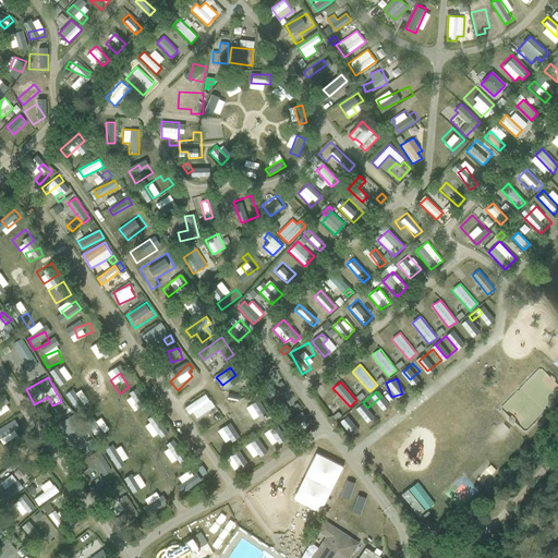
[(185,408),(190,414),(193,411),(197,417),(216,405),(207,392),(185,408)]
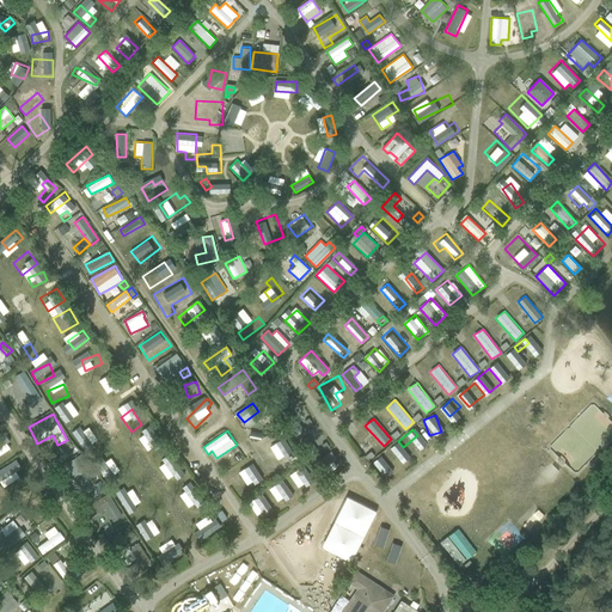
[(140,441),(147,450),(158,440),(151,432),(140,441)]
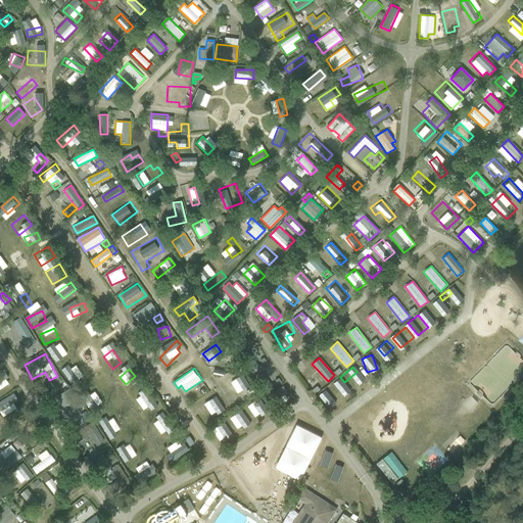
[(222,379),(229,390),(245,381),(238,369),(222,379)]
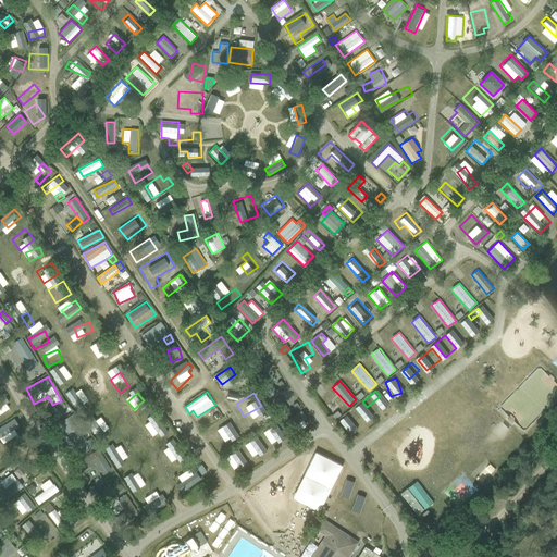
[(357,430),(368,422),(357,407),(346,416),(357,430)]
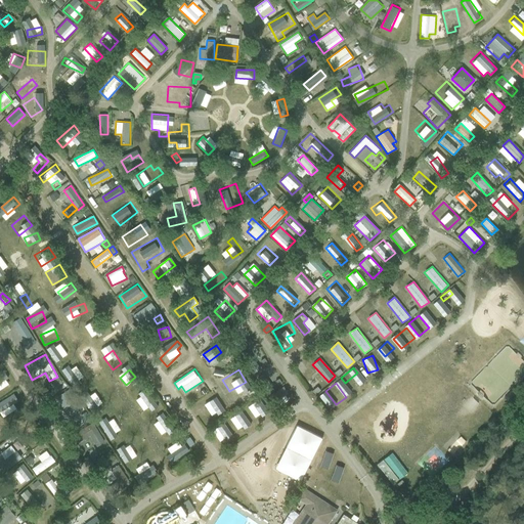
[(5,385),(0,387),(0,397),(9,394),(5,385)]
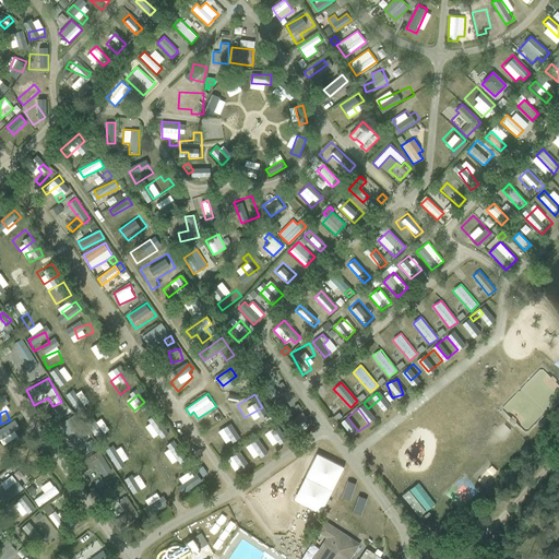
[(149,412),(137,420),(145,430),(156,421),(149,412)]
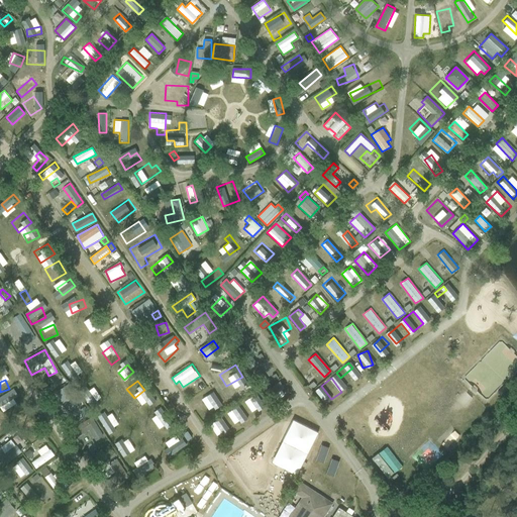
[(55,392),(65,407),(65,409),(67,412),(69,412),(72,410),(72,409),(82,402),(69,383),(55,392)]
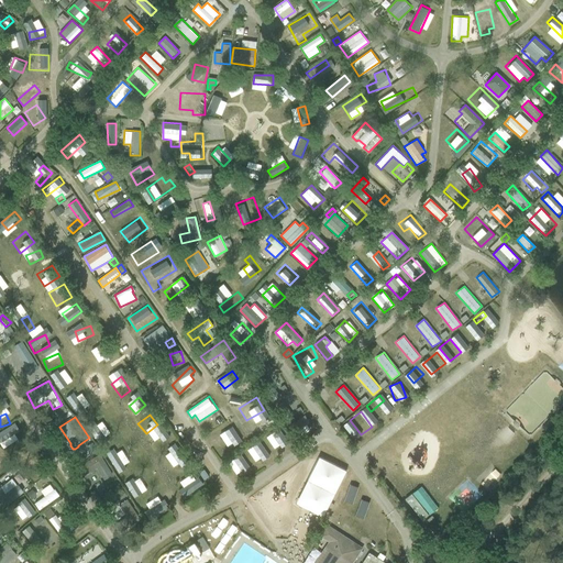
[(227,421),(209,435),(219,449),(236,434),(227,421)]
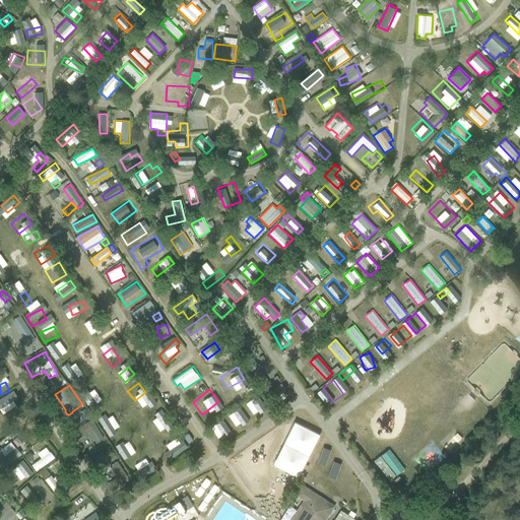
[(247,404),(254,412),(265,404),(258,396),(247,404)]
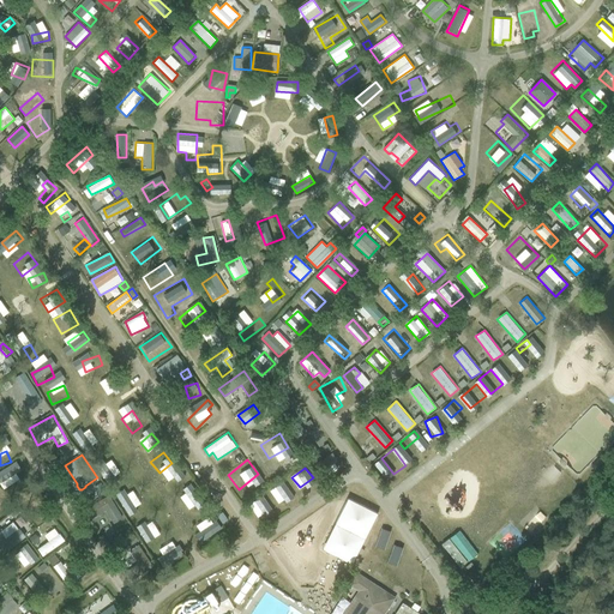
[(5,487),(23,475),(19,469),(1,480),(5,487)]
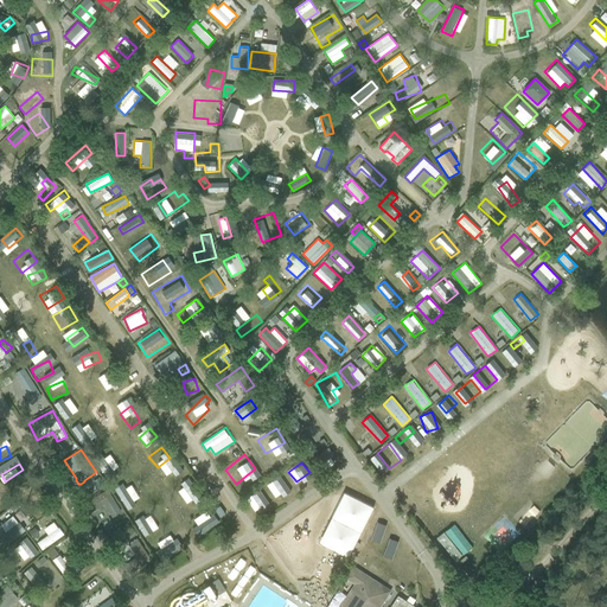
[(167,474),(176,487),(187,479),(179,467),(167,474)]
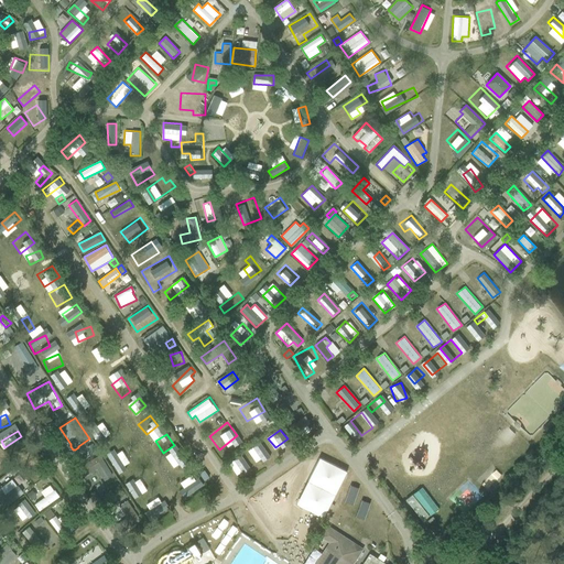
[(91,444),(87,447),(91,455),(96,452),(91,444)]
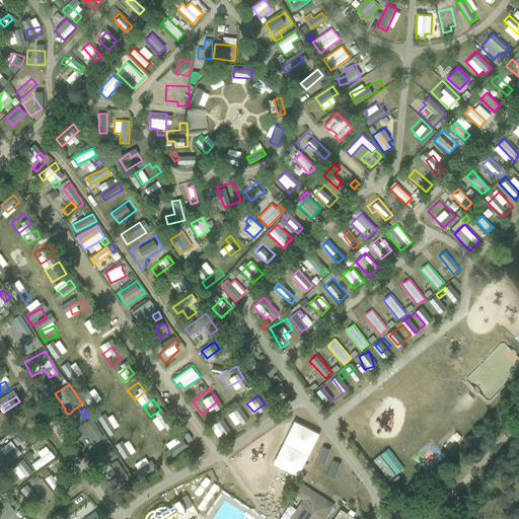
[(101,427),(116,417),(110,409),(95,418),(101,427)]
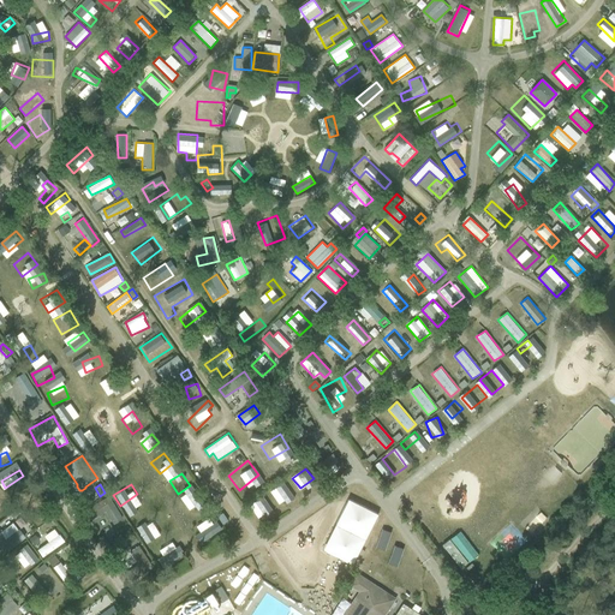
[(189,509),(202,503),(197,493),(184,497),(189,509)]
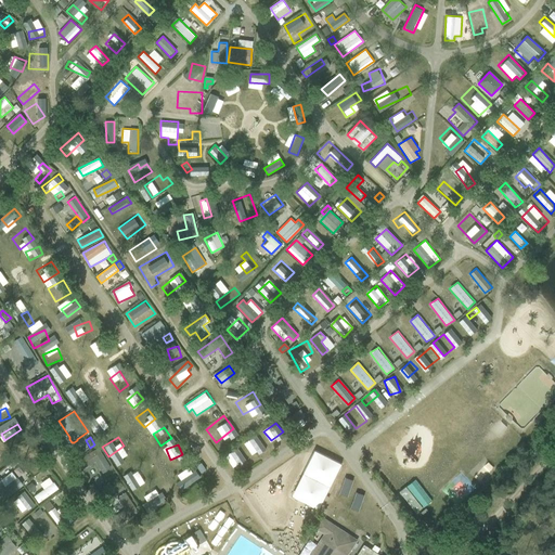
[(237,447),(228,454),(239,470),(248,463),(237,447)]
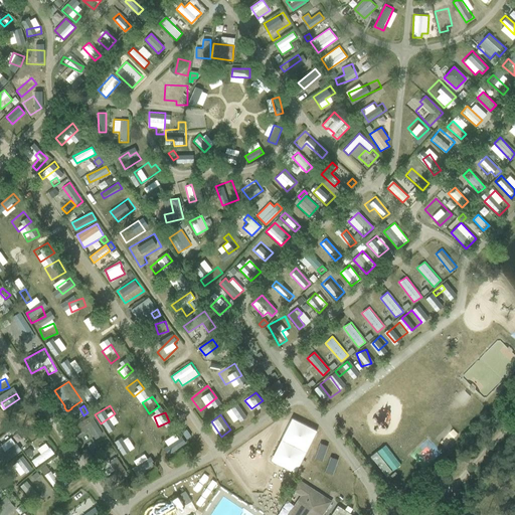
[(95,439),(103,434),(94,418),(84,424),(95,439)]
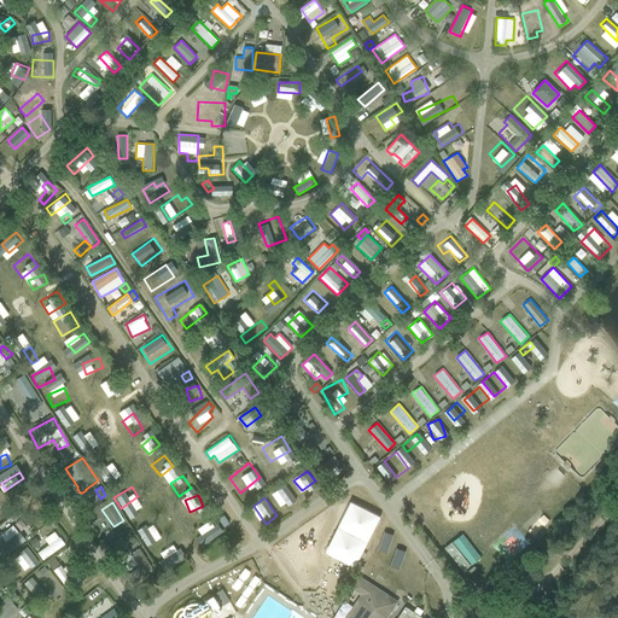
[(540,529),(549,520),(544,514),(535,523),(540,529)]
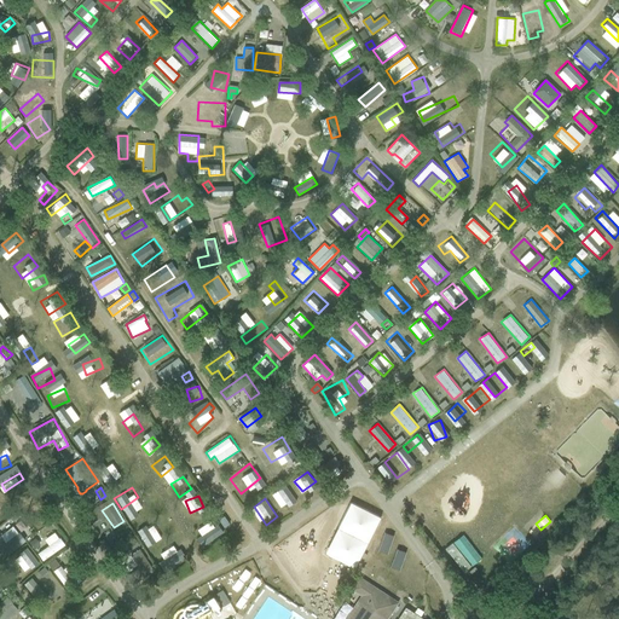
[(212,516),(197,526),(206,539),(220,531),(212,516)]
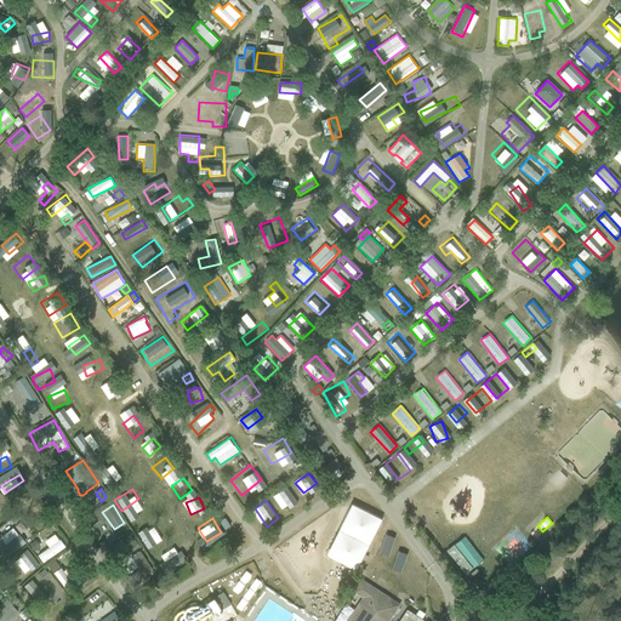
[(43,563),(66,547),(56,533),(44,541),(49,547),(38,556),(43,563)]
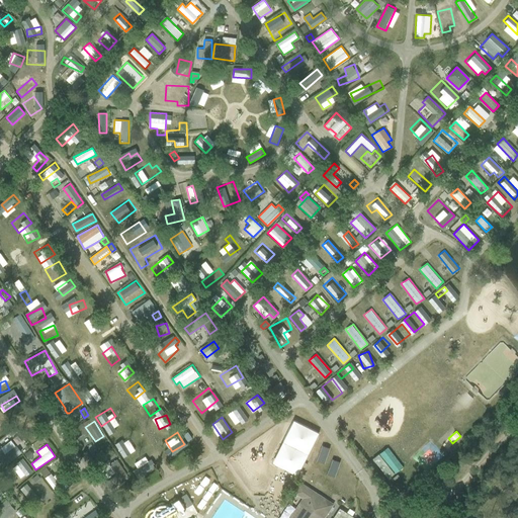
[(124,461),(139,453),(134,444),(119,452),(124,461)]
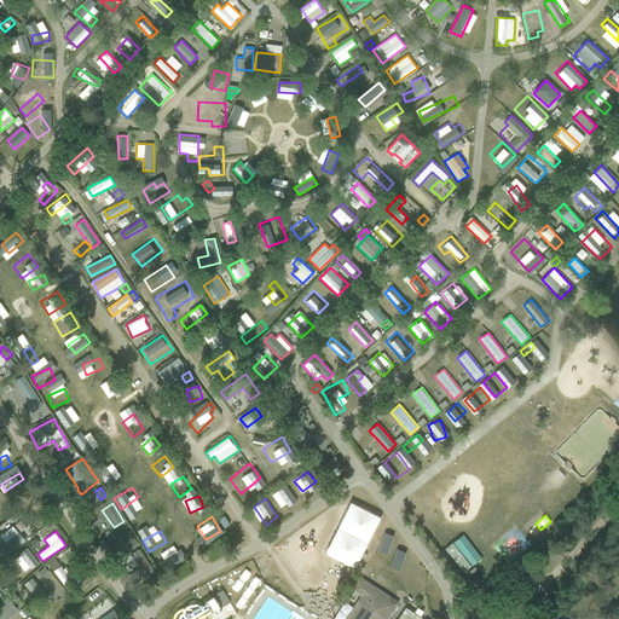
[(0,537),(0,554),(3,559),(24,542),(23,541),(23,538),(22,536),(19,536),(18,533),(17,534),(5,544),(0,537)]
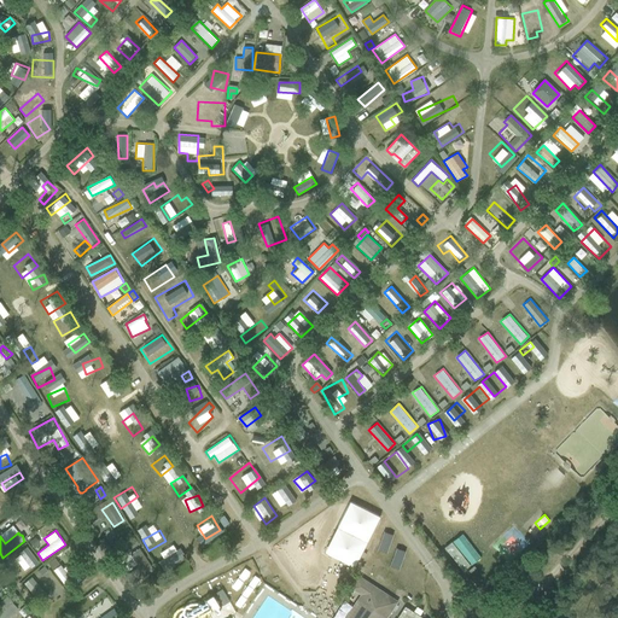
[(19,552),(31,569),(40,563),(28,546),(19,552)]
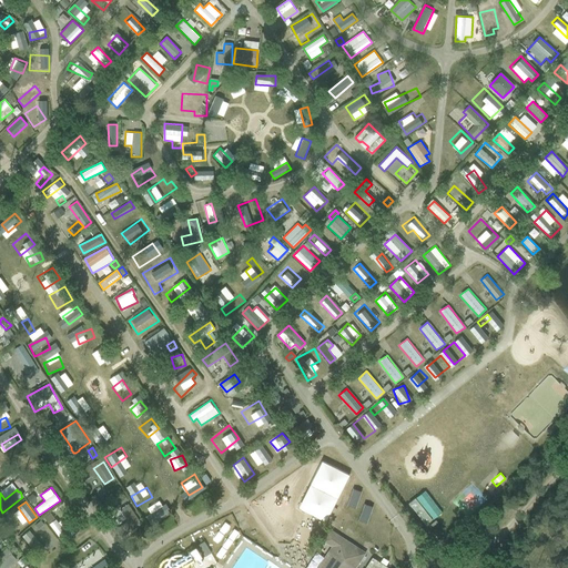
[(317,503),(312,510),(325,519),(331,511),(317,503)]
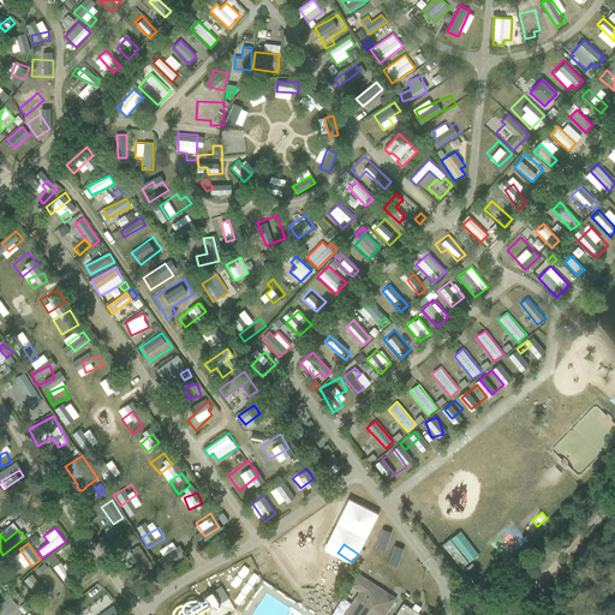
[(138,565),(124,574),(125,575),(125,577),(127,580),(129,581),(130,583),(151,567),(138,547),(130,551),(138,565)]
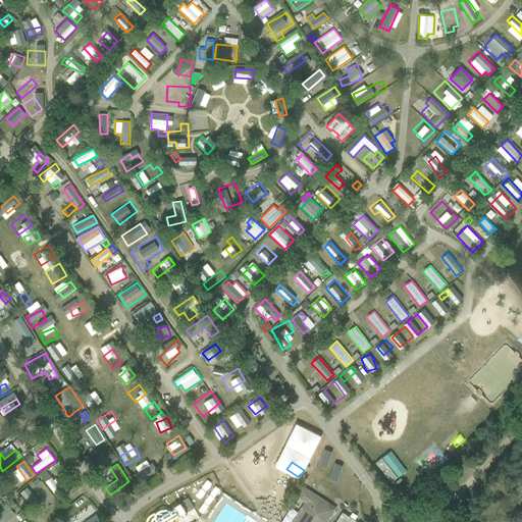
[(45,472),(41,476),(44,481),(49,477),(45,472)]
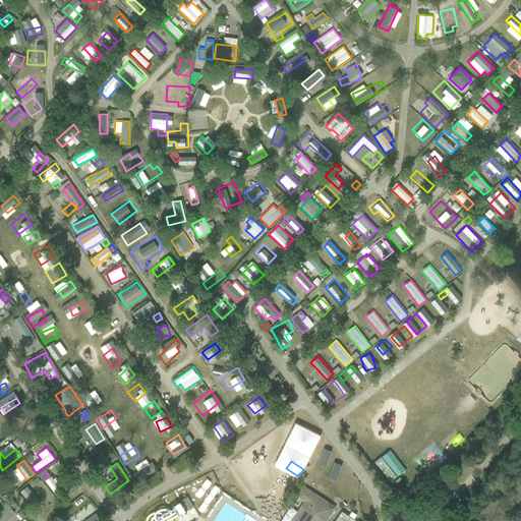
[(292,520),(325,520),(334,508),(302,487),(297,496),(307,503),(304,509),(301,507),(292,520)]
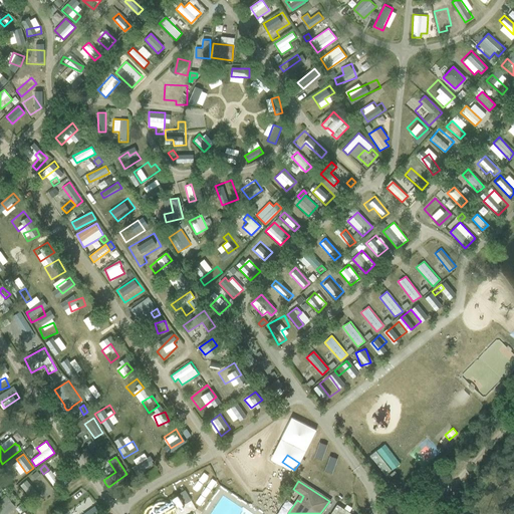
[(10,491),(5,495),(9,499),(14,495),(10,491)]
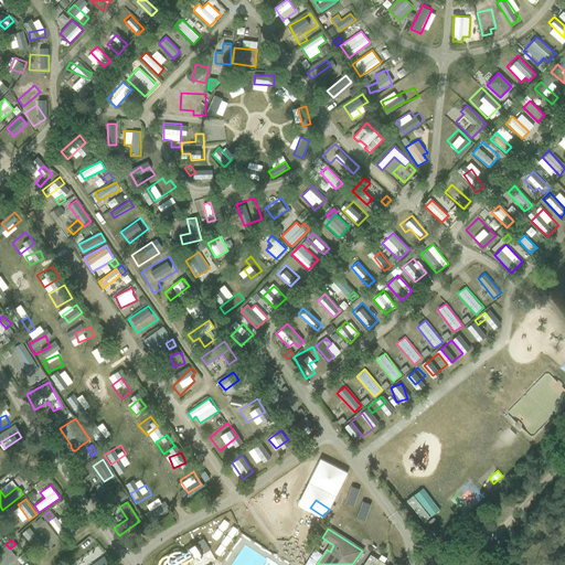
[(203,540),(196,543),(203,554),(210,550),(203,540)]
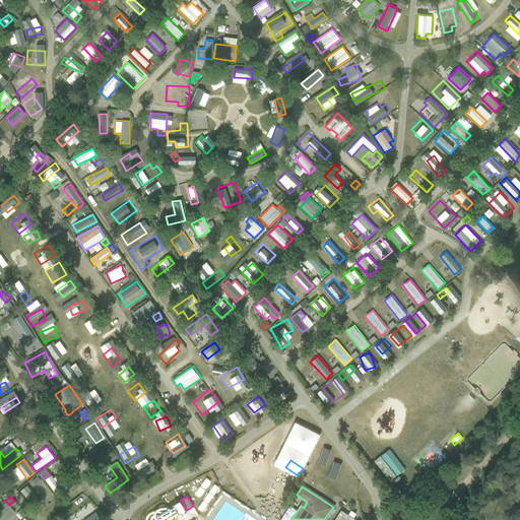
[(67,519),(66,519),(103,519),(95,510),(94,511),(90,505),(67,519)]
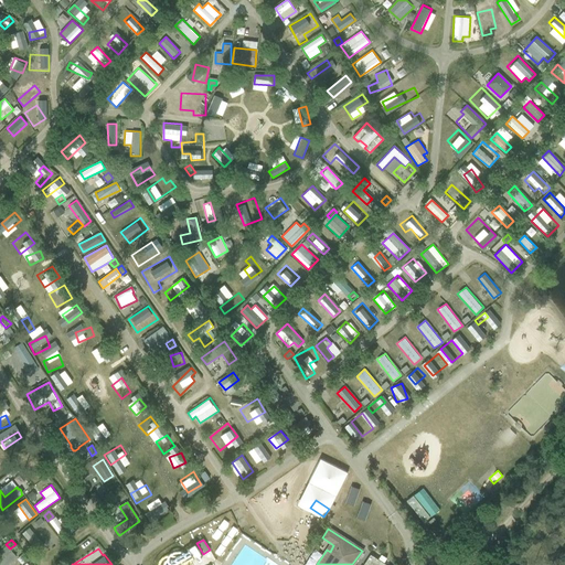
[(386,564),(371,555),(364,564),(386,564)]
